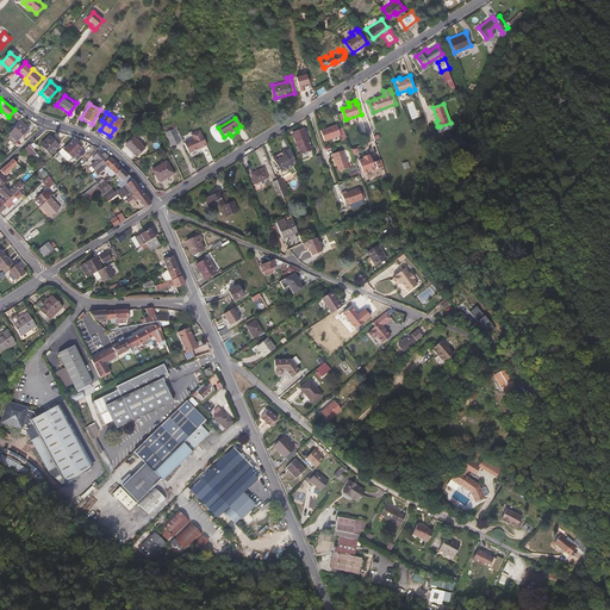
[(27,129),(25,125),(20,122),(8,134),(10,135),(7,138),(13,143),(16,141),(17,142),(26,130),(27,129)]
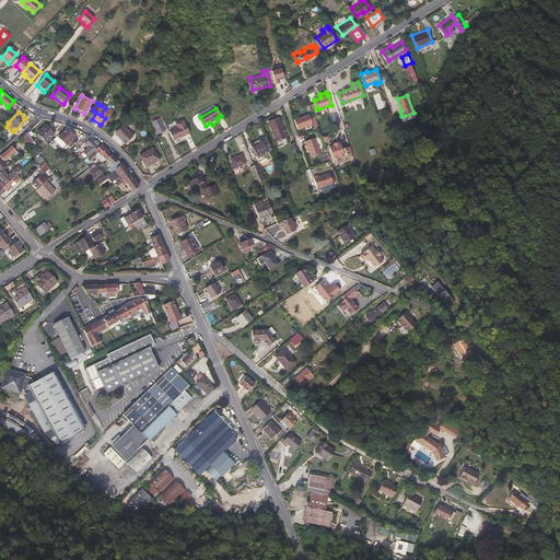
[(155,136),(158,135),(164,131),(167,130),(161,115),(149,118),(151,123),(149,123),(155,136)]
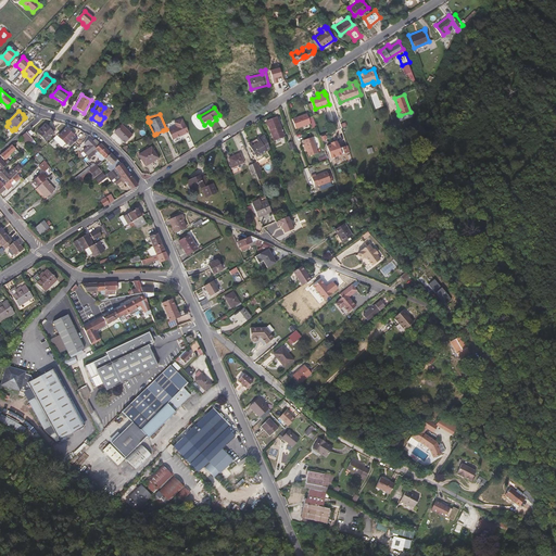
[(316,128),(313,117),(308,119),(306,115),(292,121),(295,129),(310,124),(312,130),(316,128)]
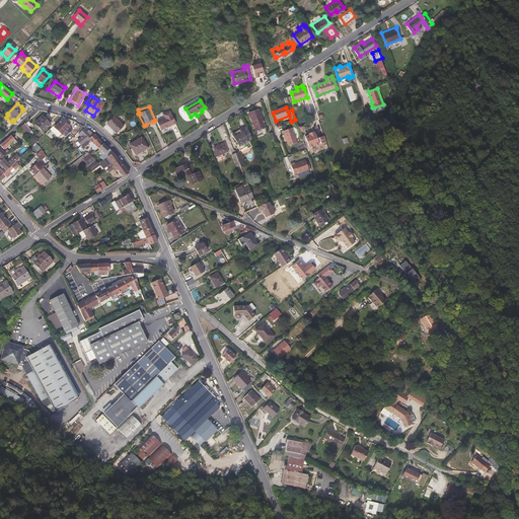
[(266,128),(260,112),(249,116),(256,132),(266,128)]
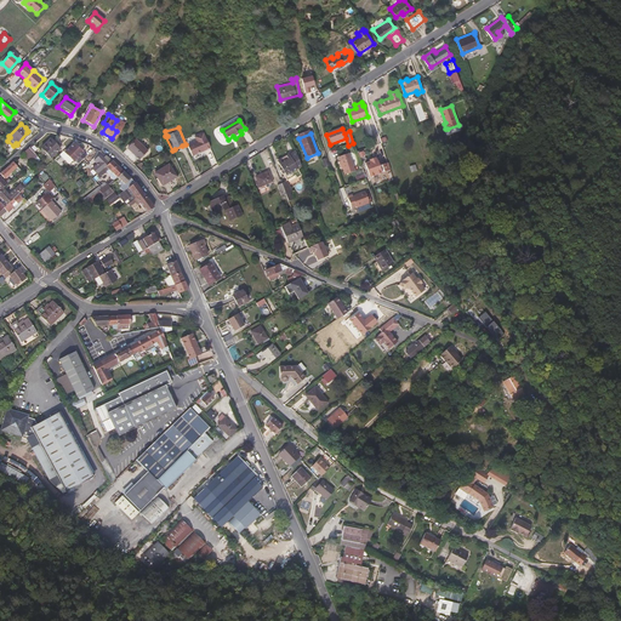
[(60,148),(58,148),(61,146),(51,137),(41,148),(51,158),(60,148)]
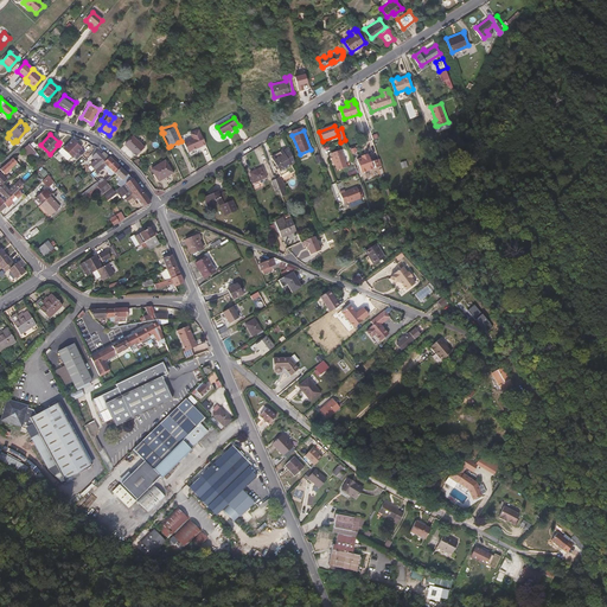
[(144,149),(133,139),(125,146),(135,158),(144,149)]
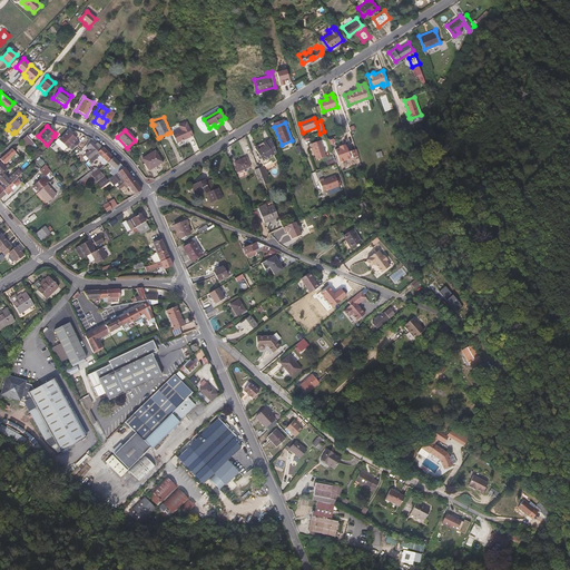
[(79,143),(67,131),(59,139),(68,148),(69,147),(71,149),(79,143)]
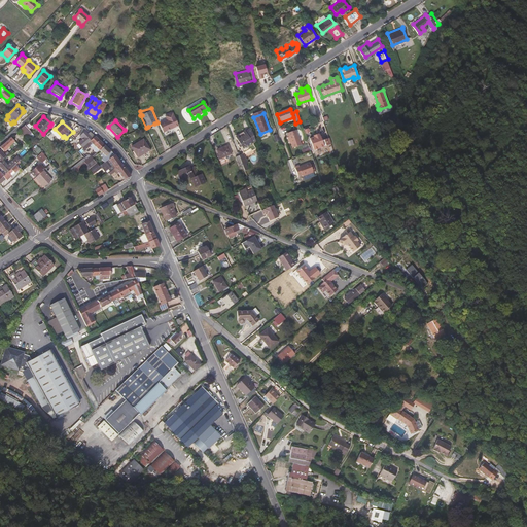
[(26,138),(32,133),(25,125),(19,130),(26,136),(25,137),(26,138)]
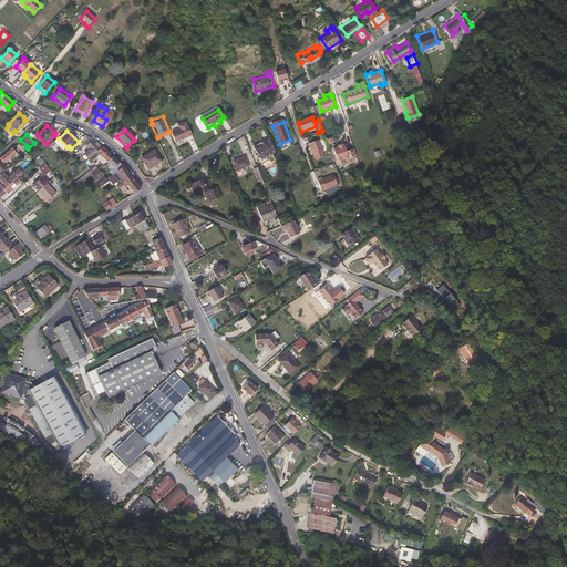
[(276,151),(270,136),(255,146),(256,148),(256,150),(258,154),(257,155),(259,158),(259,157),(264,164),(270,160),(272,162),(276,158),(272,153),(276,151)]
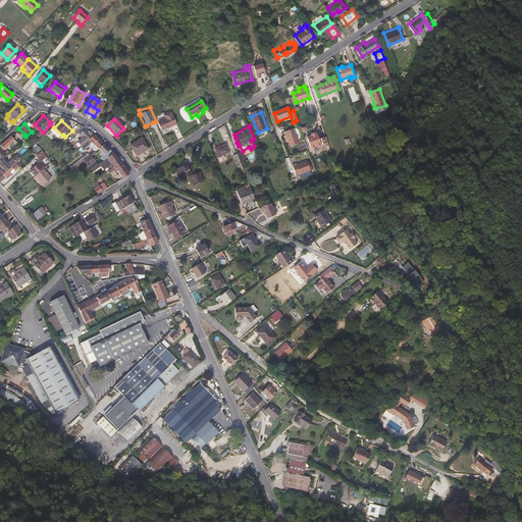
[(300,143),(294,127),(285,131),(289,138),(288,139),(289,142),(290,142),(292,146),(300,143)]
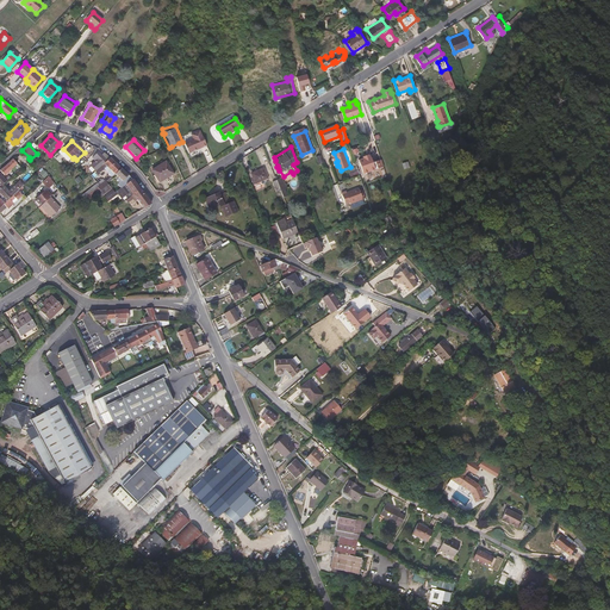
[(385,165),(383,157),(374,160),(371,151),(363,154),(363,156),(359,157),(365,173),(385,165)]
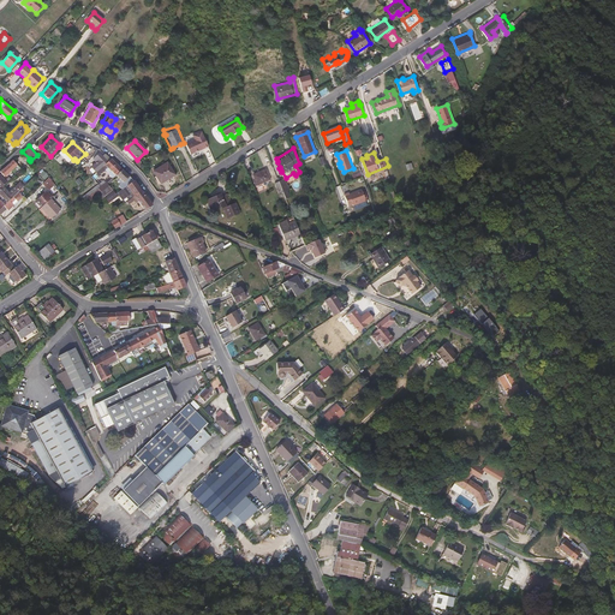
[(106,163),(97,155),(91,160),(94,165),(90,168),(94,173),(106,163)]
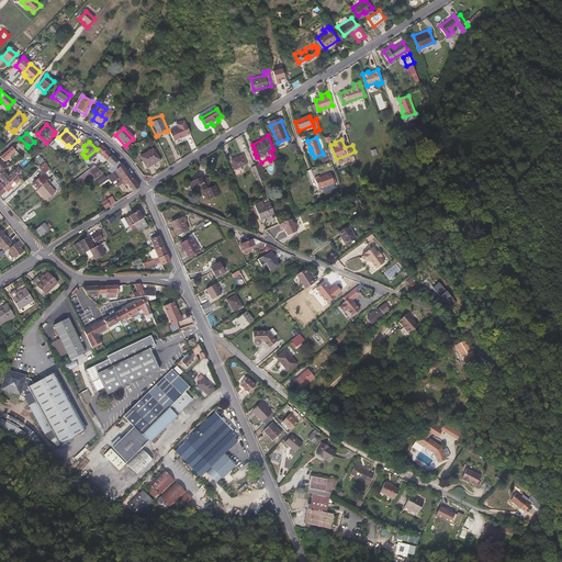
[(0,157),(4,161),(11,155),(15,150),(12,146),(0,156),(0,157)]
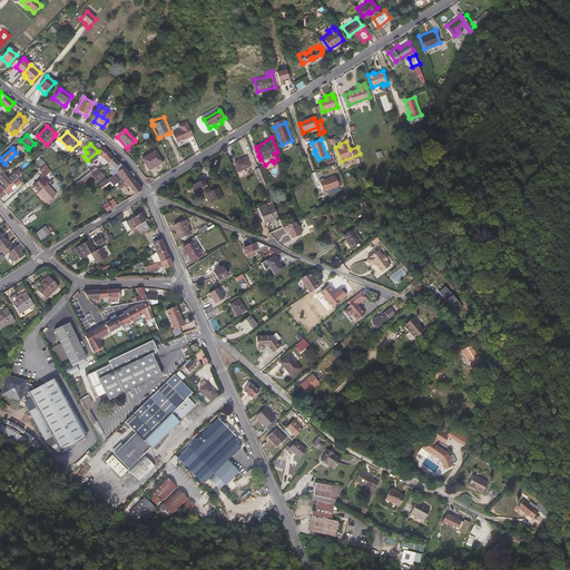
[(111,158),(101,148),(98,151),(87,160),(89,164),(96,158),(97,159),(99,157),(106,164),(111,158)]
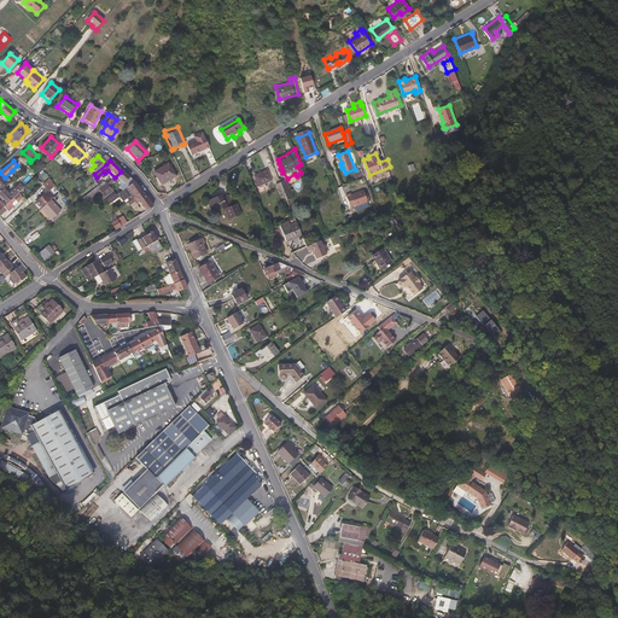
[(175,178),(168,167),(153,175),(162,187),(175,178)]
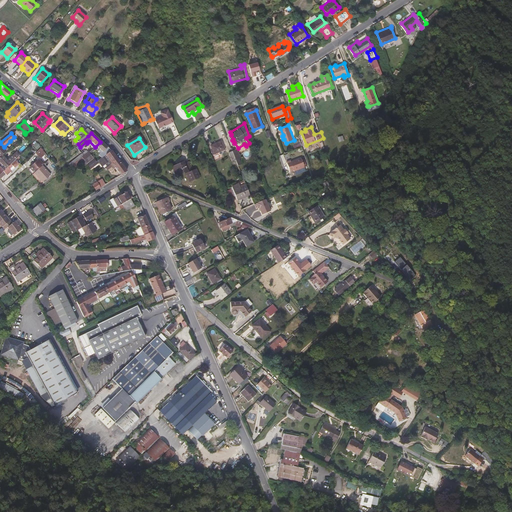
[(110,152),(100,142),(95,147),(101,152),(97,156),(100,159),(110,152)]
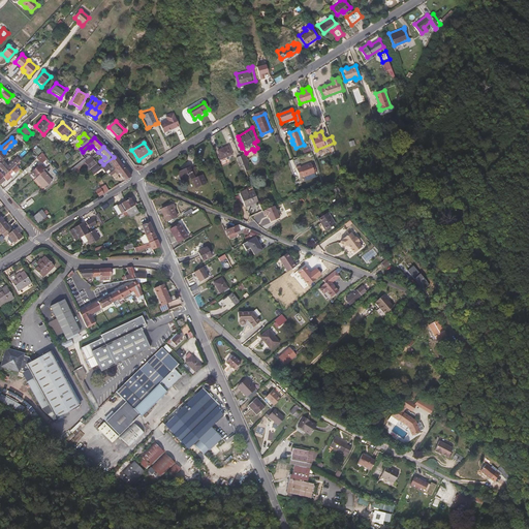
[(231,158),(228,149),(217,154),(221,162),(231,158)]
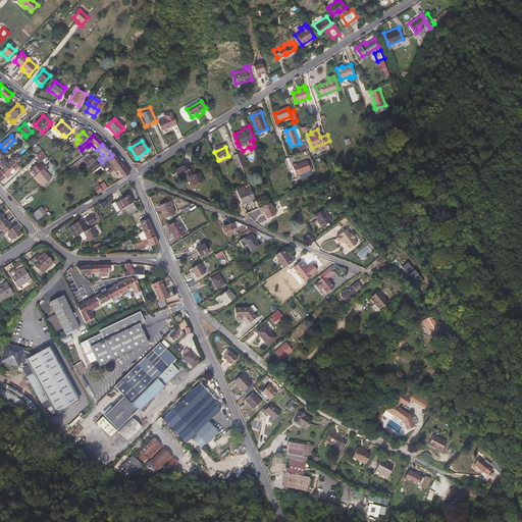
[(39,159),(44,154),(41,150),(36,156),(39,159)]
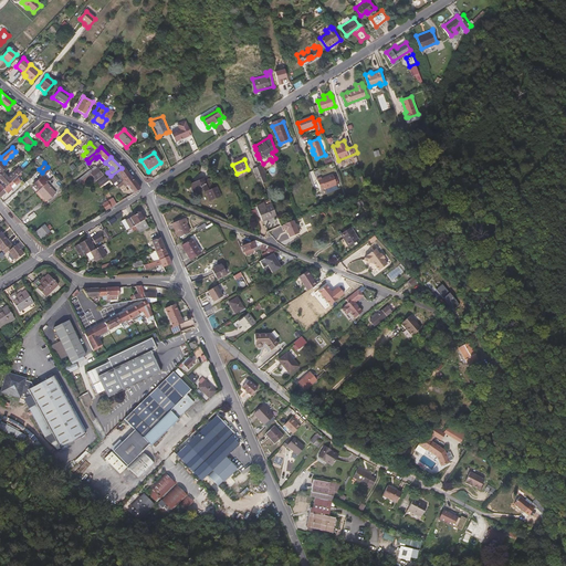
[(9,178),(4,174),(4,173),(11,166),(10,165),(7,168),(0,174),(0,178),(7,186),(16,177),(22,171),(17,167),(13,170),(14,173),(9,178)]
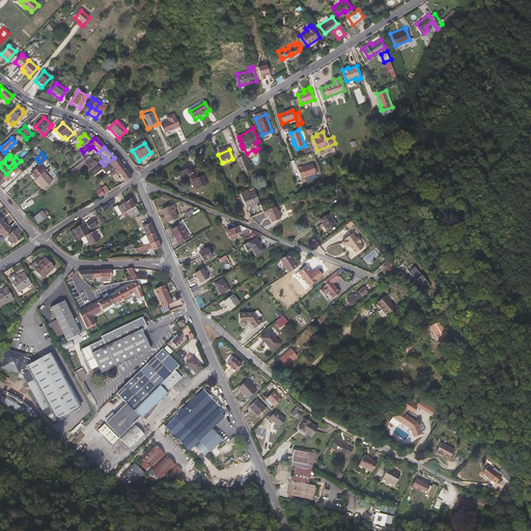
[(250,164),(249,160),(248,160),(245,155),(242,156),(247,168),(248,171),(251,170),(249,164),(250,164)]
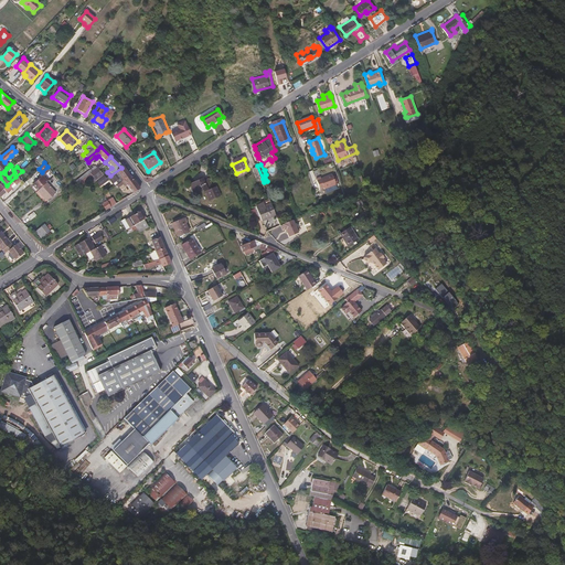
[(77,184),(80,187),(88,180),(91,182),(92,183),(96,180),(99,184),(105,180),(102,174),(100,174),(97,171),(96,169),(96,170),(94,168),(84,174),(75,182),(77,184)]
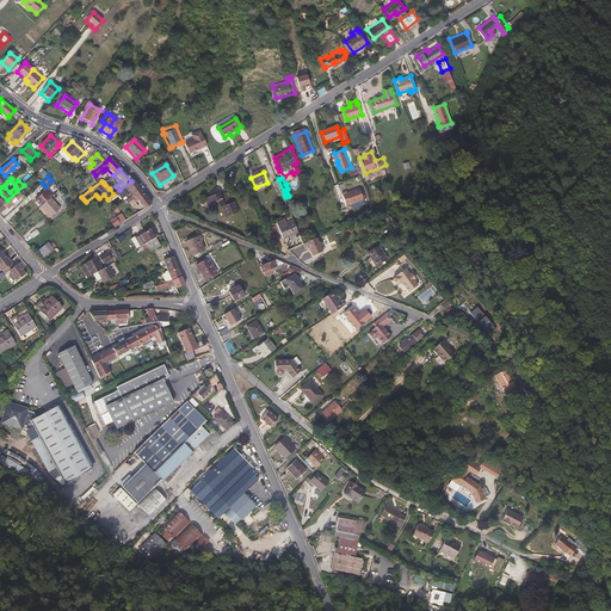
[(139,191),(131,181),(119,190),(113,195),(115,196),(116,195),(121,199),(124,197),(127,199),(139,191)]
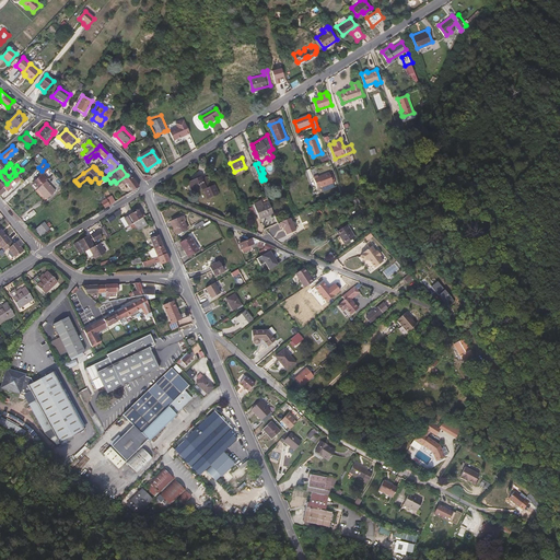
[(335,183),(330,172),(319,176),(318,175),(314,176),(318,187),(323,185),(324,186),(335,183)]
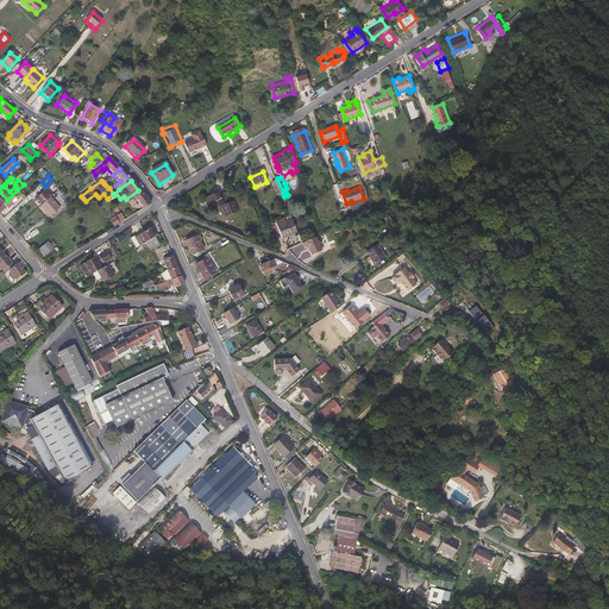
[(41,205),(50,196),(51,196),(54,194),(49,189),(46,190),(45,189),(44,190),(43,189),(38,193),(39,195),(35,199),(36,200),(33,201),(39,207),(41,205)]
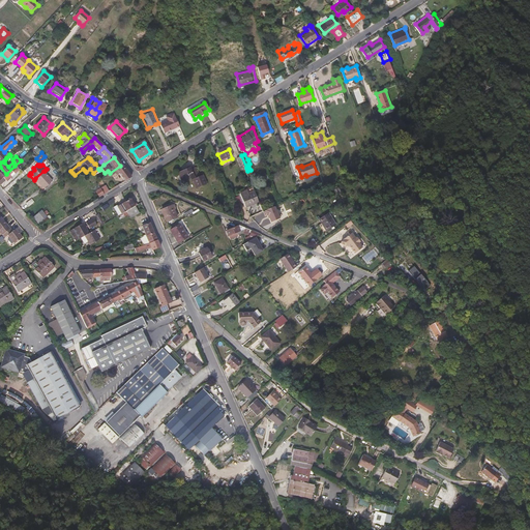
[(11,176),(9,174),(17,168),(15,166),(6,174),(0,180),(0,185),(5,180),(7,181),(11,176)]
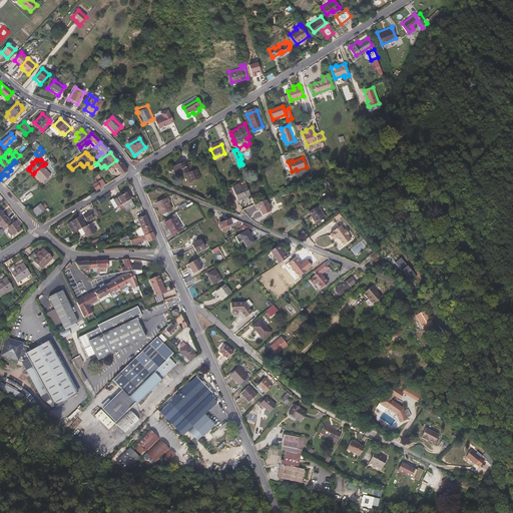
[(112,170),(114,168),(119,176),(125,172),(116,160),(106,167),(104,169),(105,171),(110,167),(112,170)]
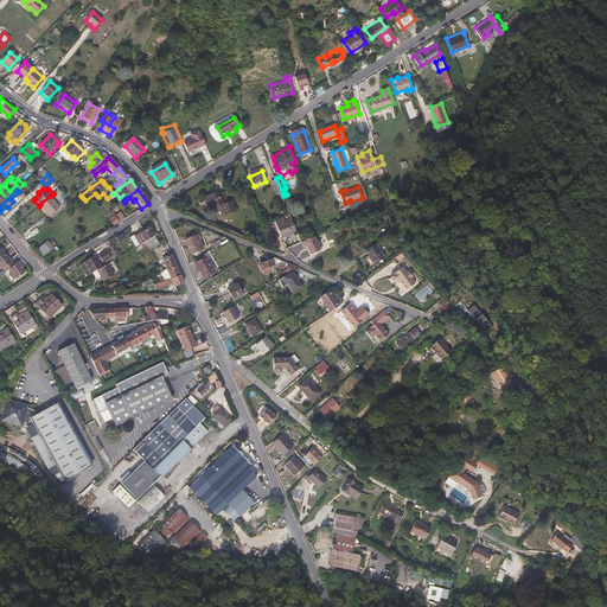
[(228,200),(224,192),(219,193),(218,191),(202,199),(206,210),(218,204),(223,213),(235,209),(230,199),(228,200)]
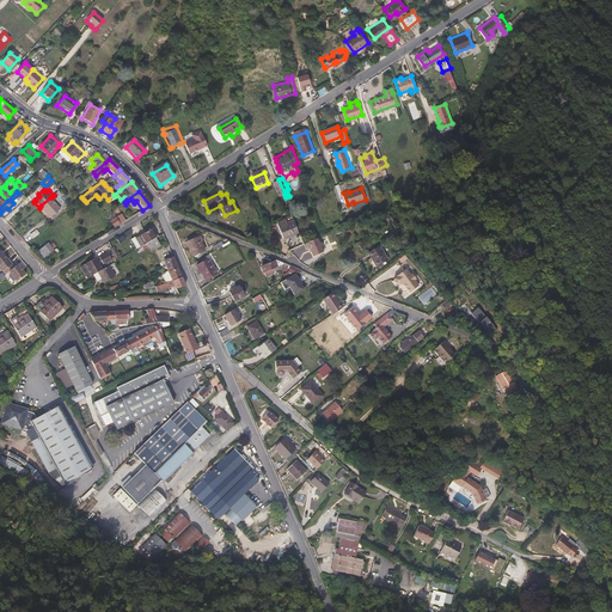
[(60,208),(50,197),(41,206),(50,218),(60,208)]
